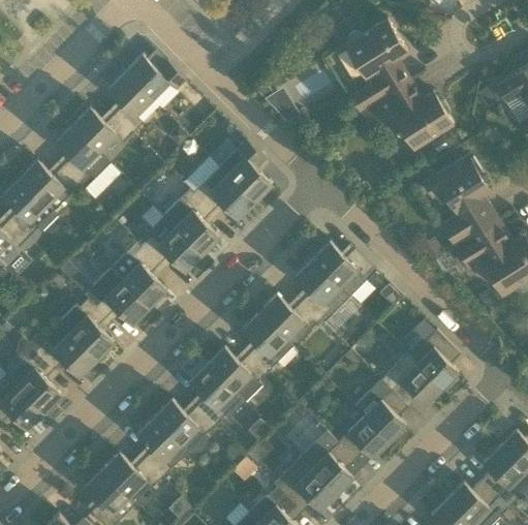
[(349,99),(359,114),(409,82),(396,59),(406,53),(386,21),(360,37),(355,35),(351,35),(348,37),(345,41),(346,47),(343,48),(364,80),(365,79),(370,86),(349,99)]
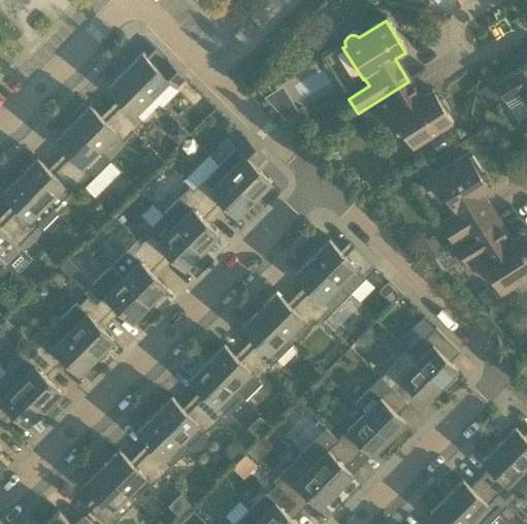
[(241,47),(259,30),(251,22),(232,38),(241,47)]
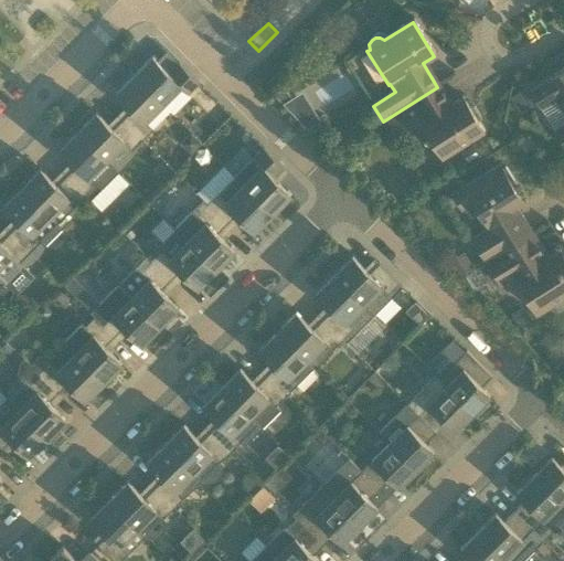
[(151,61),(132,78),(161,107),(179,90),(187,98),(198,87),(178,67),(168,77),(151,61)]
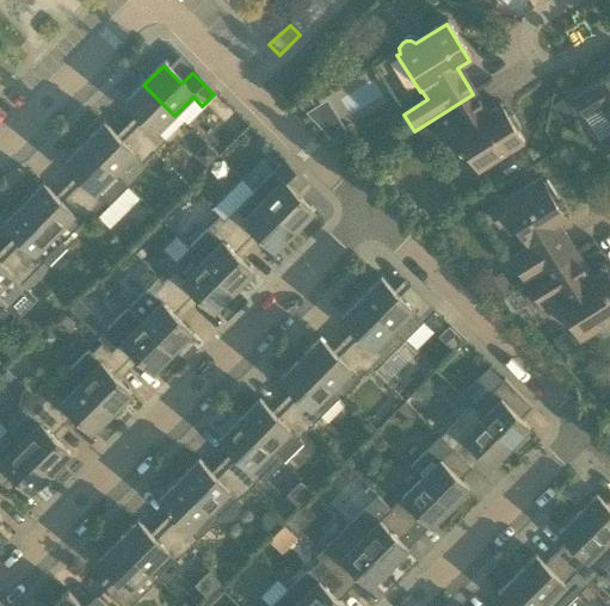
[(609,75),(586,91),(587,92),(572,103),(583,121),(599,111),(609,128),(609,138),(599,146),(609,164),(609,75)]
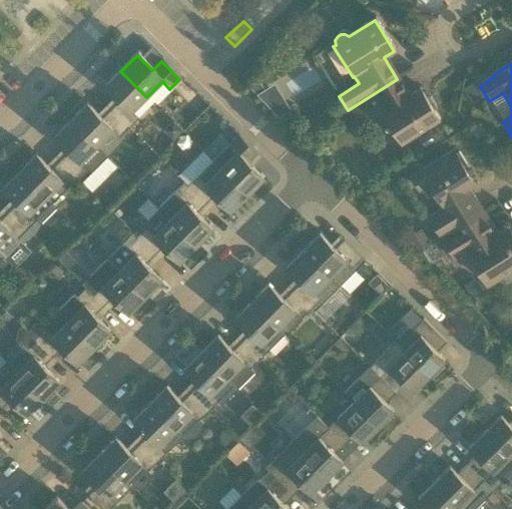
[(110,112),(128,130),(138,120),(130,112),(146,97),(120,71),(104,88),(119,103),(110,112)]
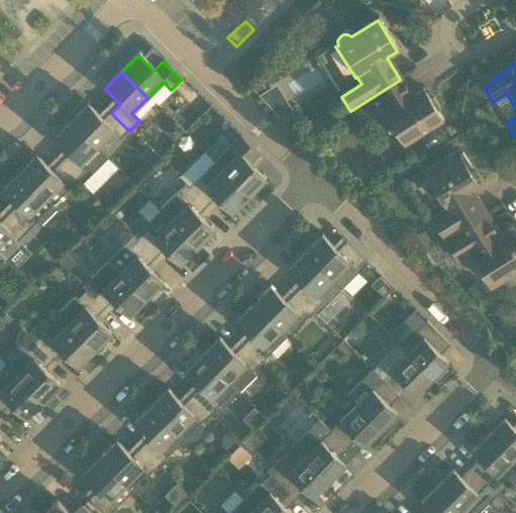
[(400,80),(350,111),(362,129),(383,115),(403,147),(442,123),(437,114),(438,110),(433,102),(428,101),(422,92),(412,98),(400,80)]
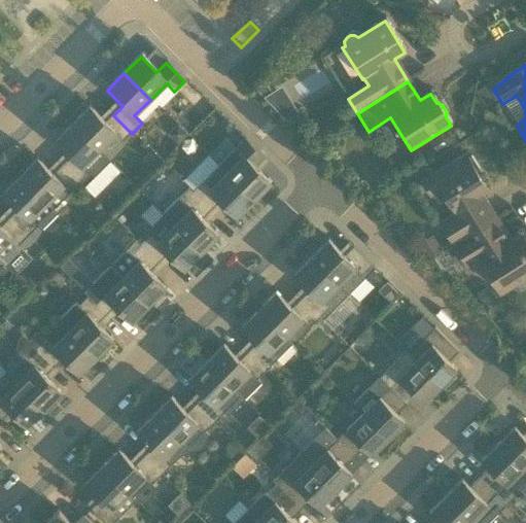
[(275,103),(271,95),(264,83),(263,83),(264,85),(253,92),(269,106),(275,103)]
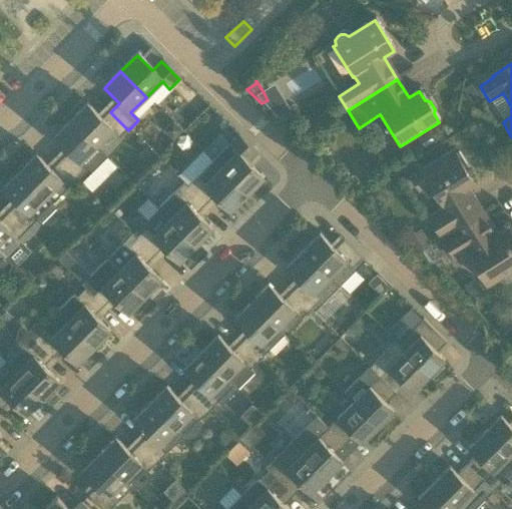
[(474,85),(462,92),(471,106),(482,99),(474,85)]
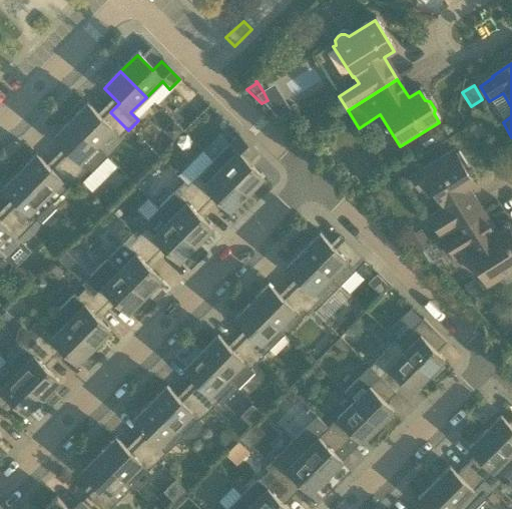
[(86,106),(69,122),(95,148),(111,132),(118,139),(128,130),(110,112),(101,121),(86,106)]
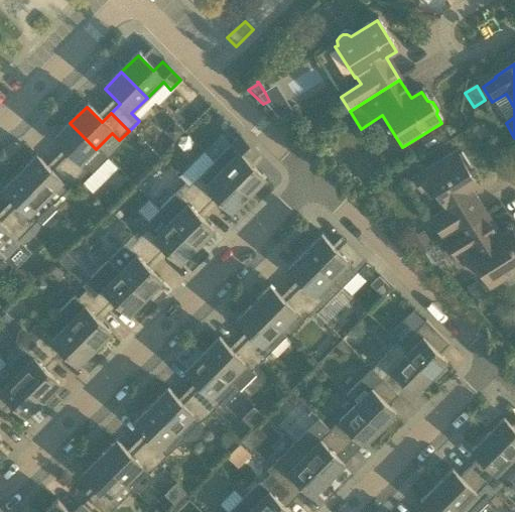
[(285,109),(274,116),(283,125),(291,120),(293,123),(293,122),(285,109)]
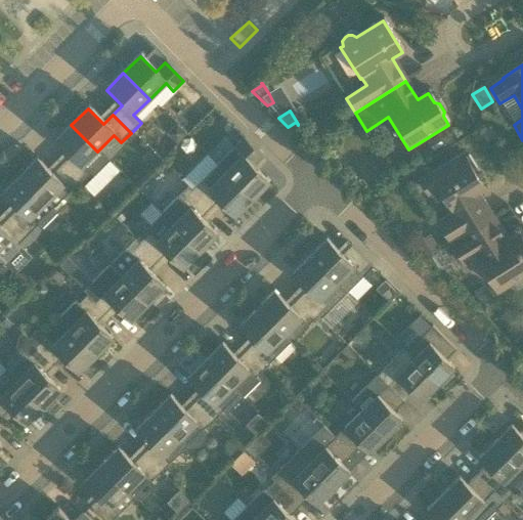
[(353,116),(341,123),(348,134),(360,127),(353,116)]
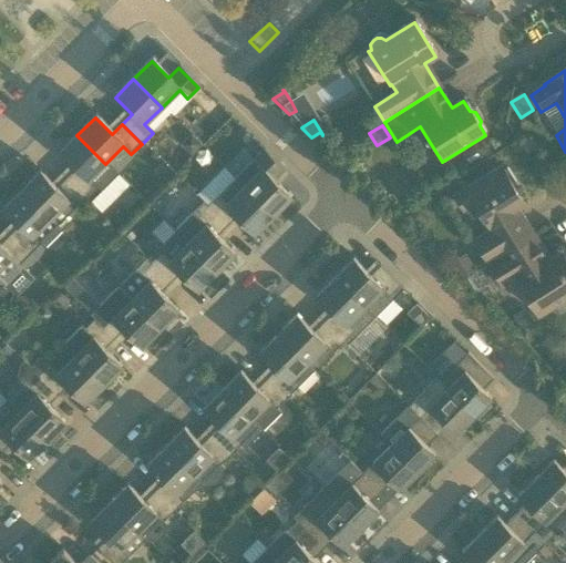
[(117,176),(105,164),(76,135),(59,154),(75,171),(65,181),(85,201),(89,204),(117,176)]
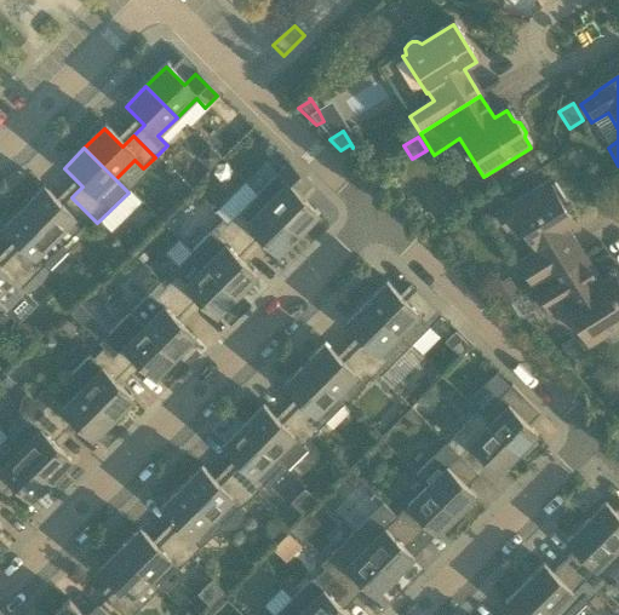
[(257,197),(297,237),(316,217),(298,199),(309,188),(287,166),(257,197)]
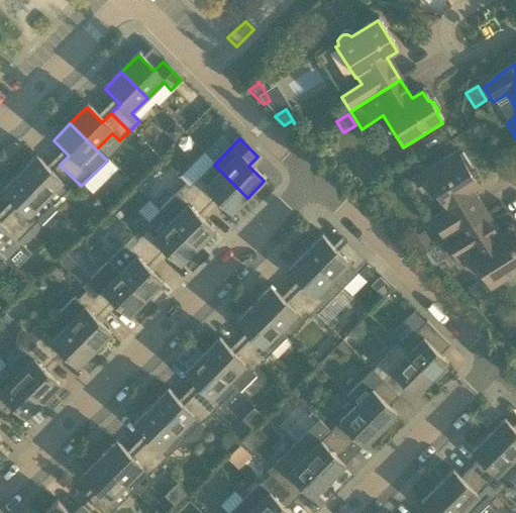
[(186,186),(211,163),(204,154),(178,178),(186,186)]
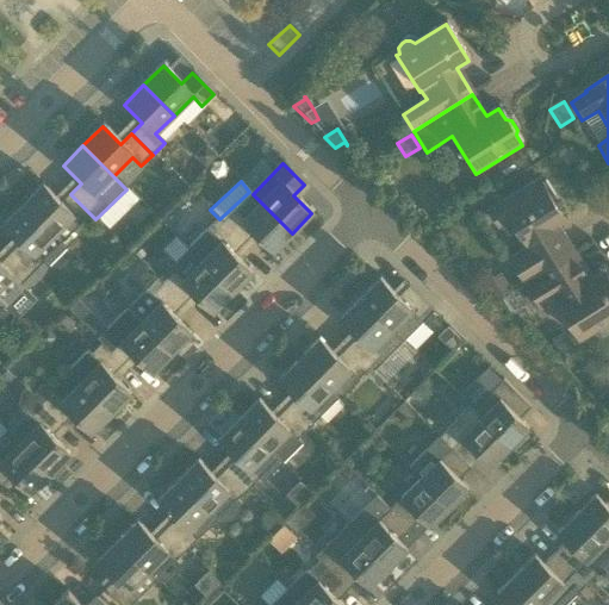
[(538,182),(499,206),(486,214),(496,230),(505,224),(516,241),(522,251),(508,261),(524,286),(575,255),(557,226),(563,222),(553,205),(557,203),(545,185),(541,187),(538,182)]
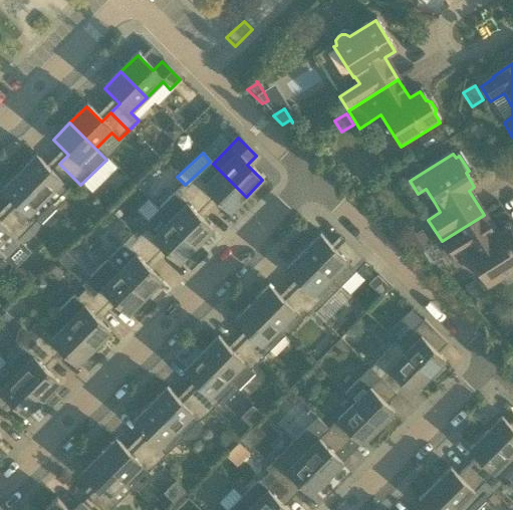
[(35,158),(19,174),(55,211),(55,210),(52,207),(77,182),(59,164),(50,173),(35,158)]
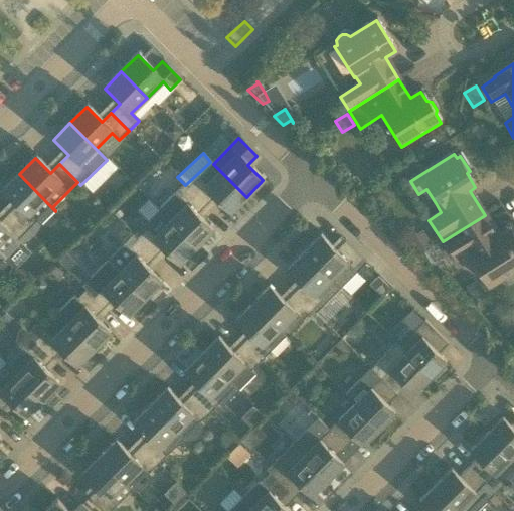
[(229,213),(246,197),(213,164),(187,189),(205,207),(214,198),(229,213)]
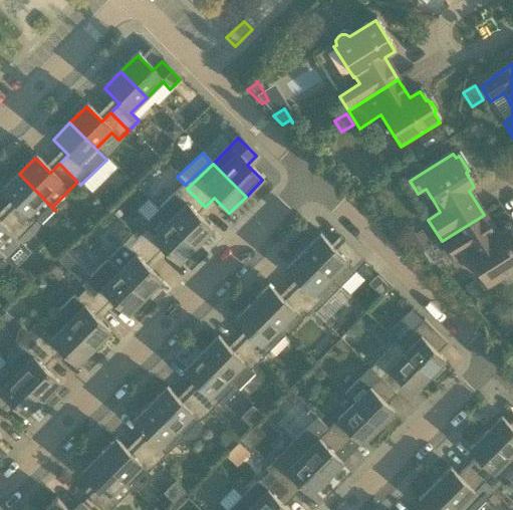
[(55,211),(19,174),(2,191),(17,206),(8,215),(26,233),(36,223),(39,226),(55,211)]
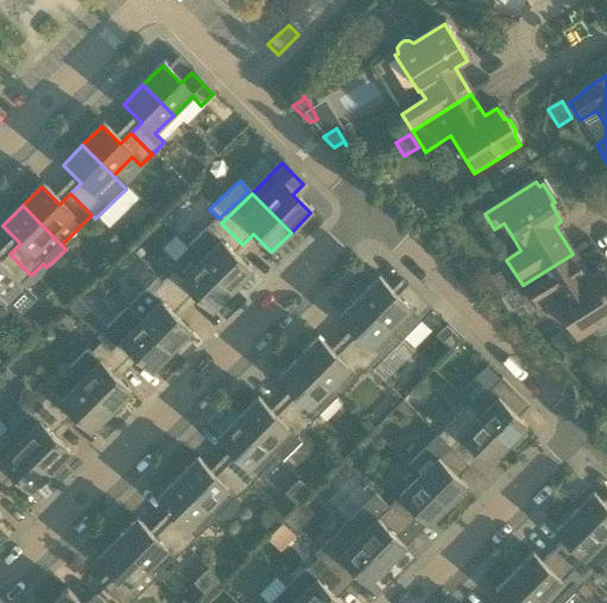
[(216,219),(187,249),(231,293),(250,273),(232,255),(242,245),(221,223),(216,219)]
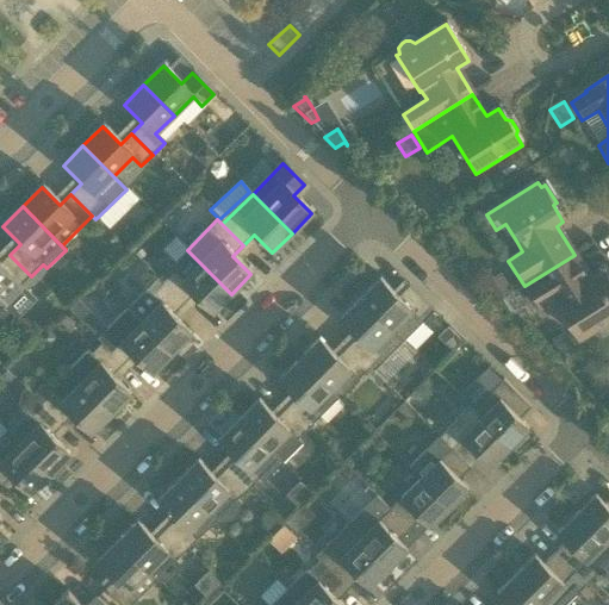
[(157,280),(182,306),(193,295),(211,313),(231,294),(187,250),(157,280)]
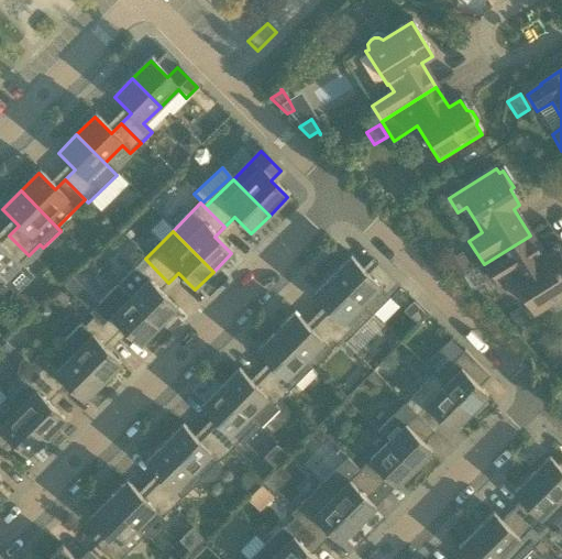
[(0,282),(4,286),(22,270),(18,265),(29,255),(9,236),(0,244),(0,282)]
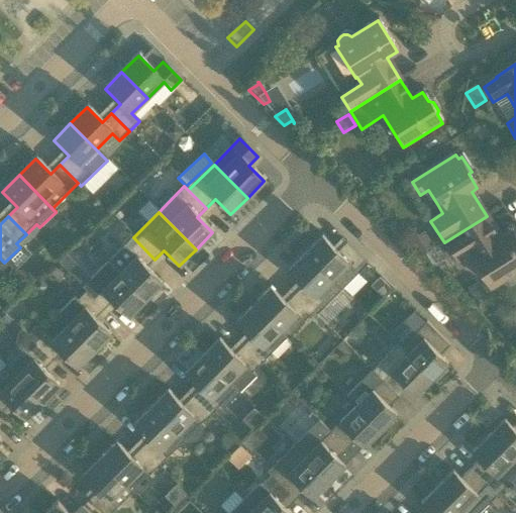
[(501,238),(487,216),(444,242),(457,265),(470,257),(475,266),(473,272),(477,278),(483,279),(490,290),(502,283),(505,287),(510,288),(515,284),(515,239),(511,231),(509,232),(501,238)]
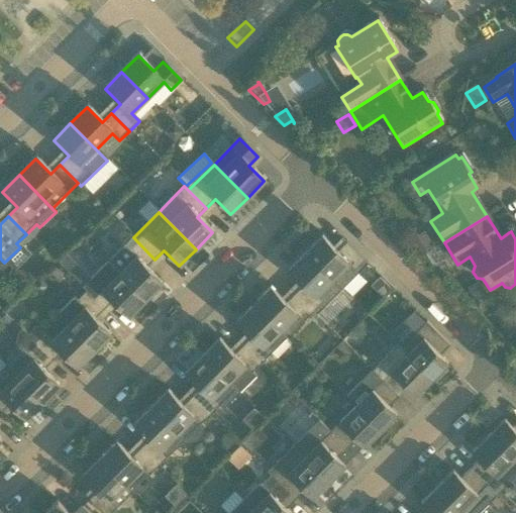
[(422,233),(410,240),(419,257),(431,249),(429,245),(422,233)]
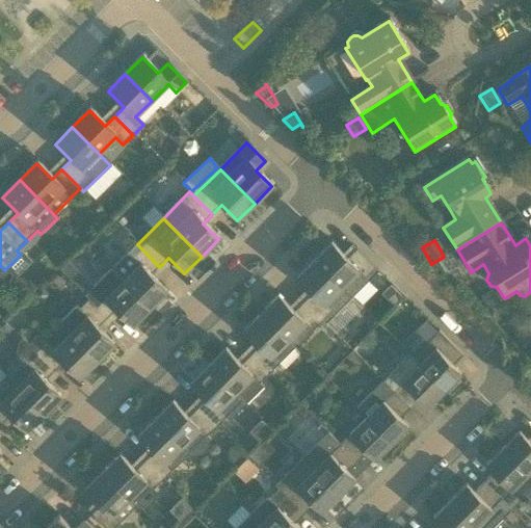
[(137,244),(110,271),(149,309),(166,292),(151,276),(159,267),(137,244)]
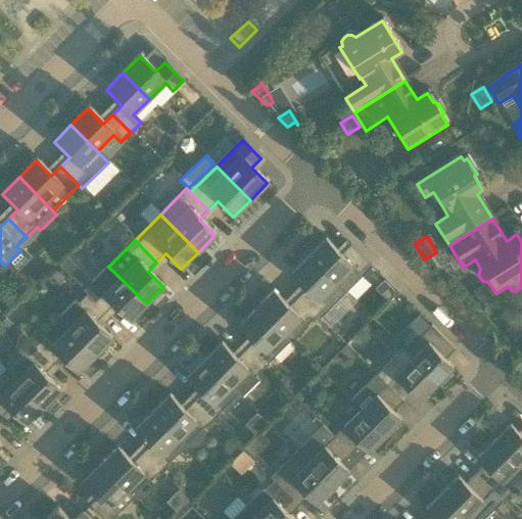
[(371,269),(349,247),(340,256),(325,241),(307,257),(345,294),(371,269)]
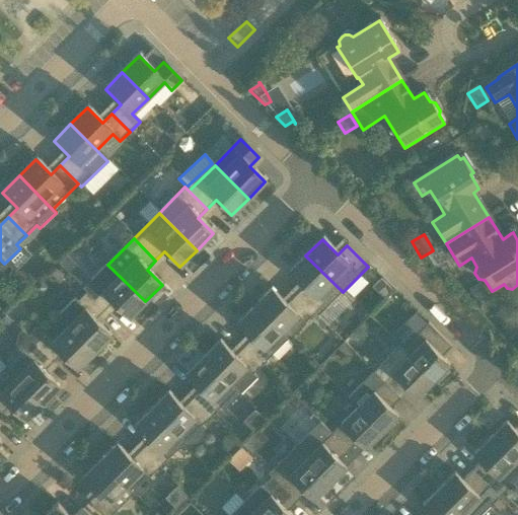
[(304,288),(295,297),(313,315),(316,318),(343,292),(305,255),(289,273),(304,288)]
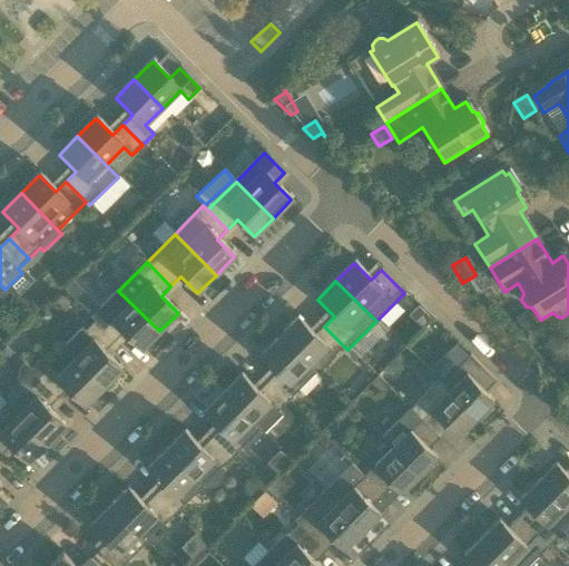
[(90,319),(95,323),(114,343),(124,333),(141,350),(159,331),(118,291),(90,319)]
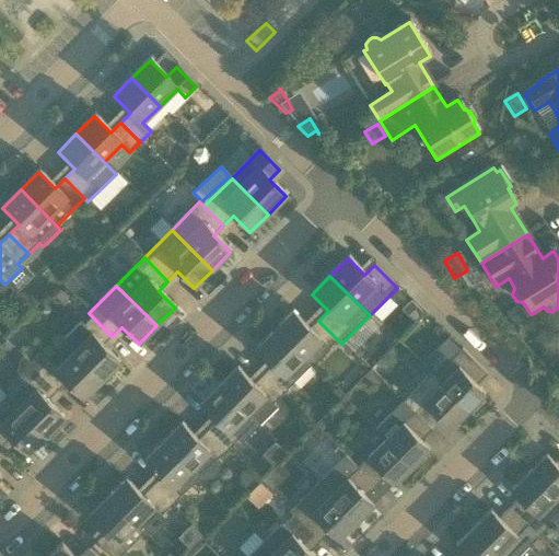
[(42,305),(35,312),(43,320),(49,312),(42,305)]
